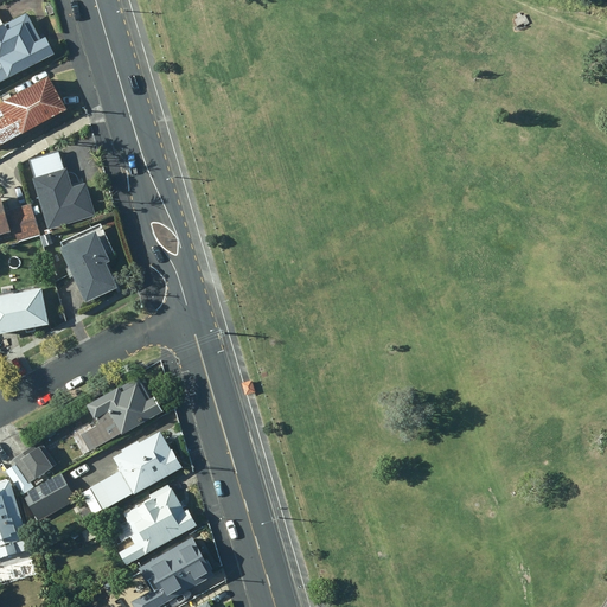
[(515,20),(517,27),(523,24),(524,26),(530,24),(525,14),(522,17),(519,12),(516,14),(518,19),(515,20)]
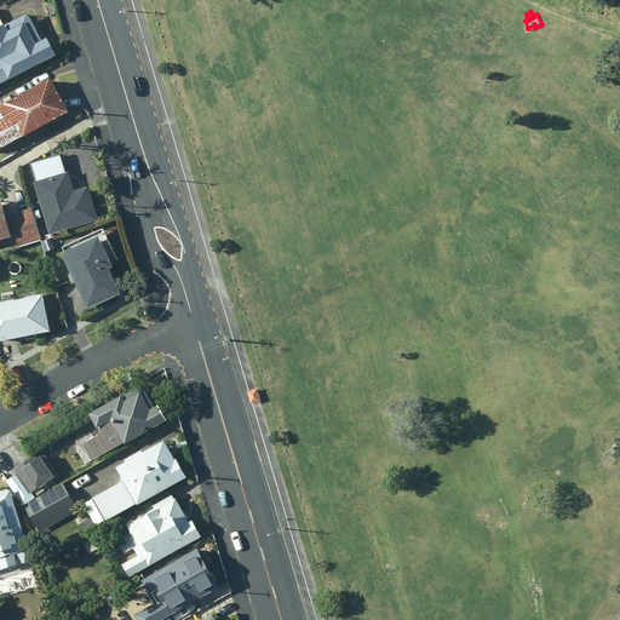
[(40,41),(26,15),(0,27),(0,84),(55,57),(45,39),(40,41)]
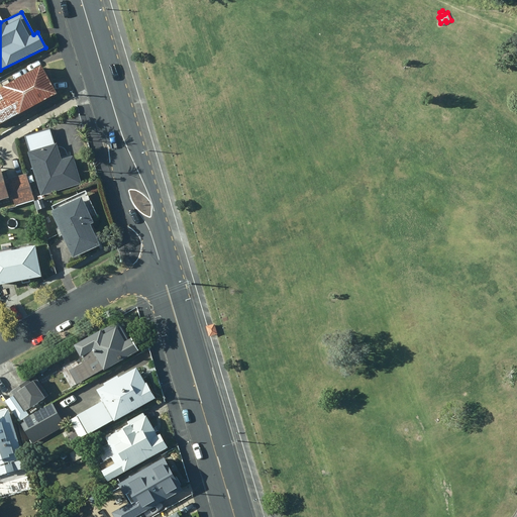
[(0,124),(56,95),(39,68),(0,90),(0,97),(2,101),(0,101),(0,124)]
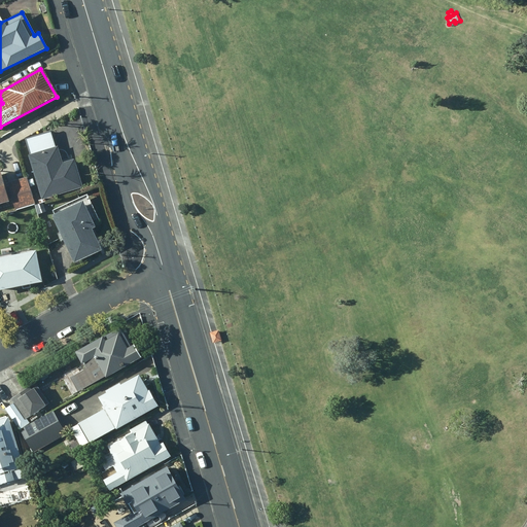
[(60,164),(50,132),(25,139),(30,155),(27,155),(41,201),(83,188),(73,160),(60,164)]
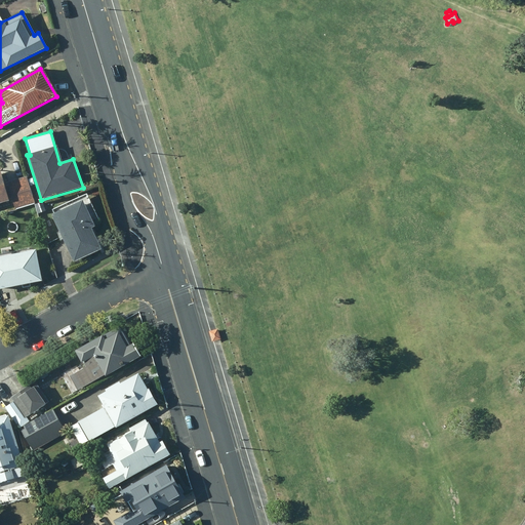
[(25,177),(7,183),(14,209),(34,205),(25,177)]
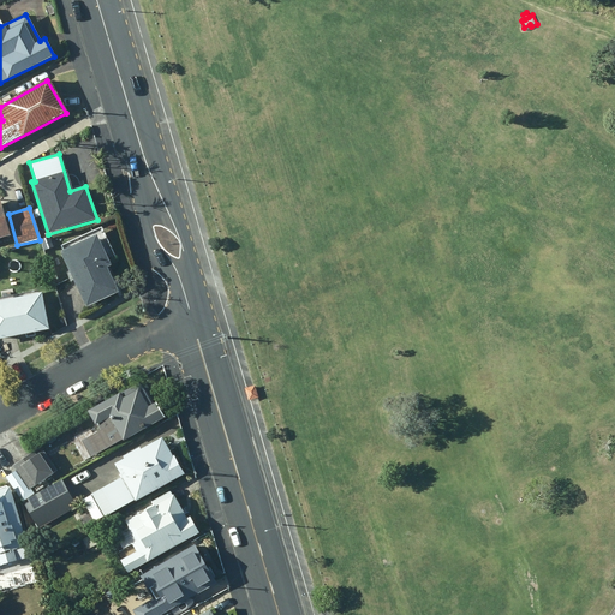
[(109,267),(95,236),(58,254),(84,309),(118,294),(106,269),(109,267)]
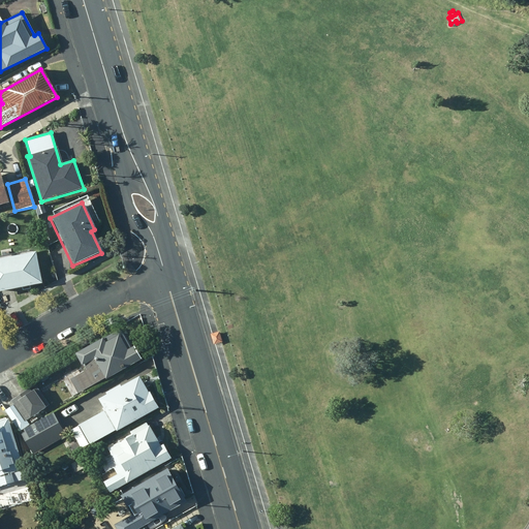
[(0,292),(41,285),(34,253),(0,260),(0,292)]
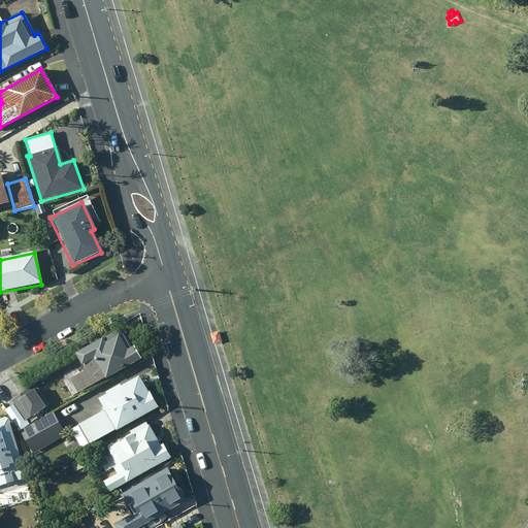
[(76,390),(139,356),(132,343),(126,347),(116,328),(75,350),(86,368),(70,377),(76,390)]
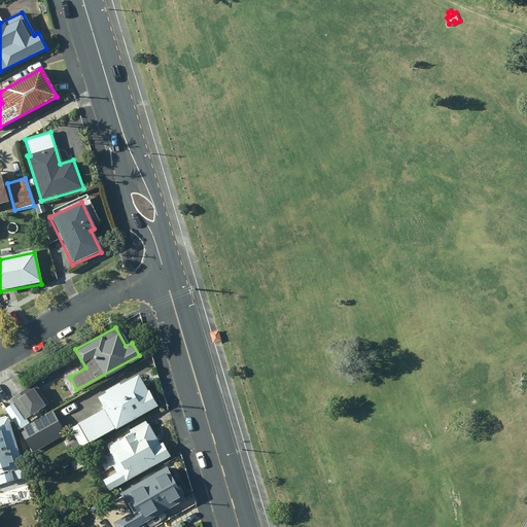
[(220,329),(211,332),(214,343),(223,341),(220,329)]
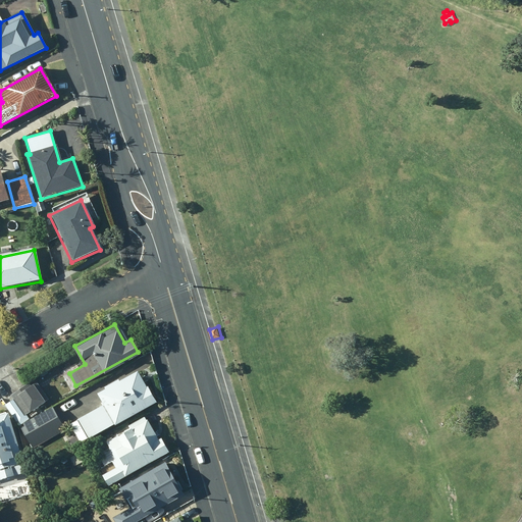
[(88,437),(155,401),(147,384),(141,387),(133,372),(117,380),(116,378),(104,385),(105,386),(97,392),(103,404),(77,418),(88,437)]
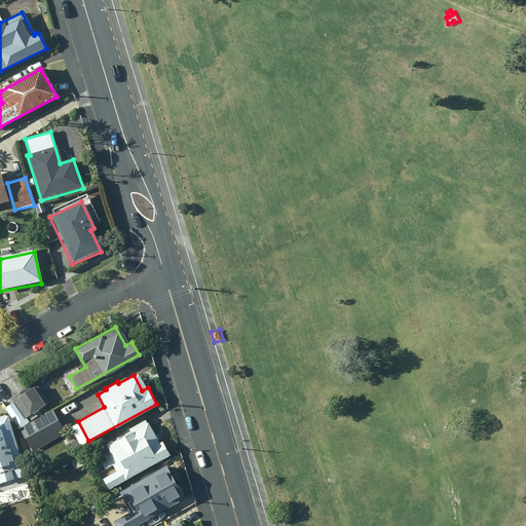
[(10,397),(25,416),(46,402),(35,383),(30,386),(29,385),(10,397)]
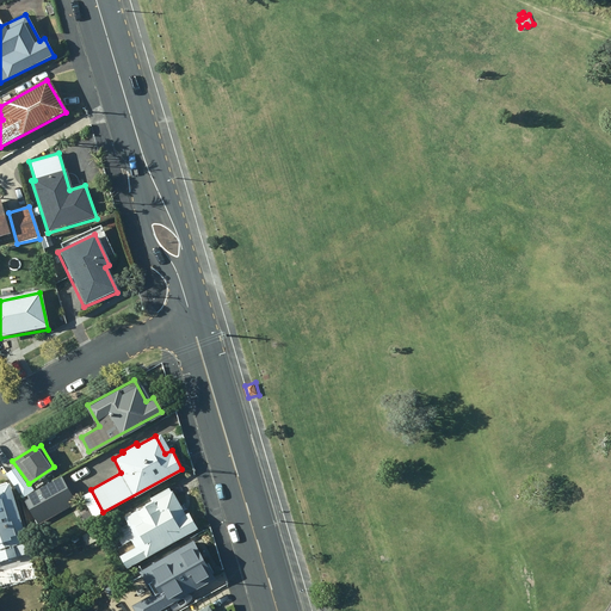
[(32,491),(16,466),(5,473),(22,498),(32,491)]
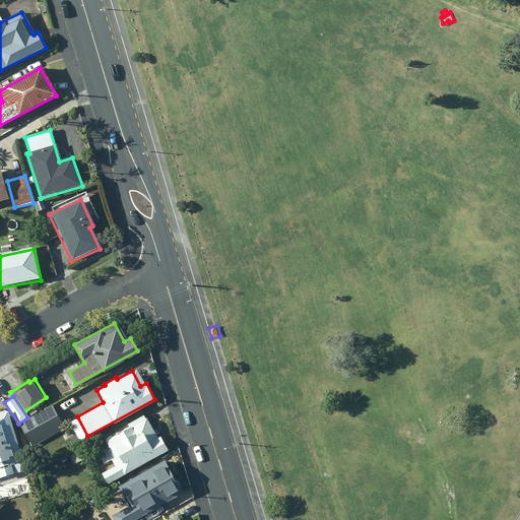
[(65,428),(52,404),(21,421),(23,424),(20,426),(31,446),(65,428)]
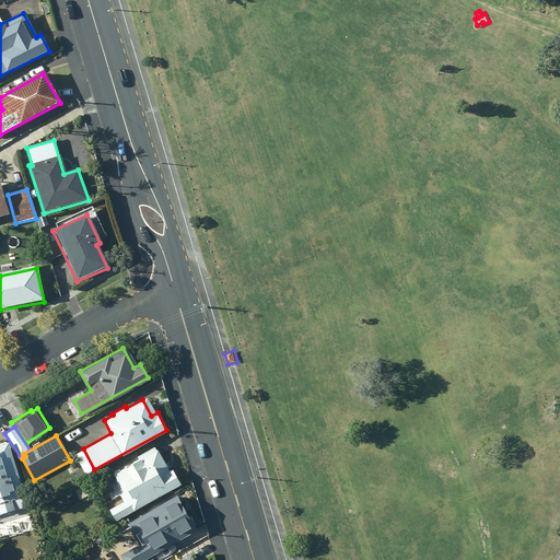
[(22,494),(7,441),(0,442),(0,512),(9,510),(6,499),(22,494)]
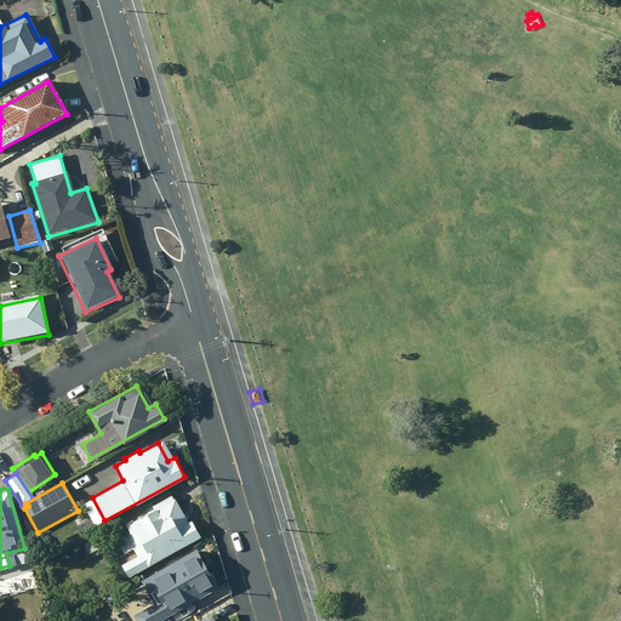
[(126,576),(200,536),(191,519),(181,524),(175,514),(180,512),(171,495),(152,505),(154,508),(125,524),(137,545),(132,547),(136,554),(120,564),(126,576)]
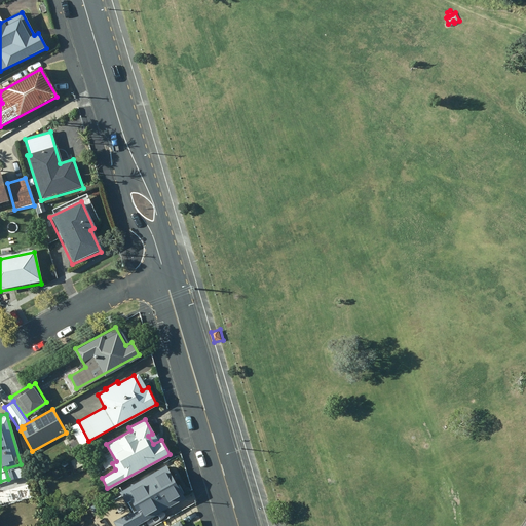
[(115,525),(132,525),(184,497),(165,463),(118,490),(129,510),(112,520),(115,525)]
